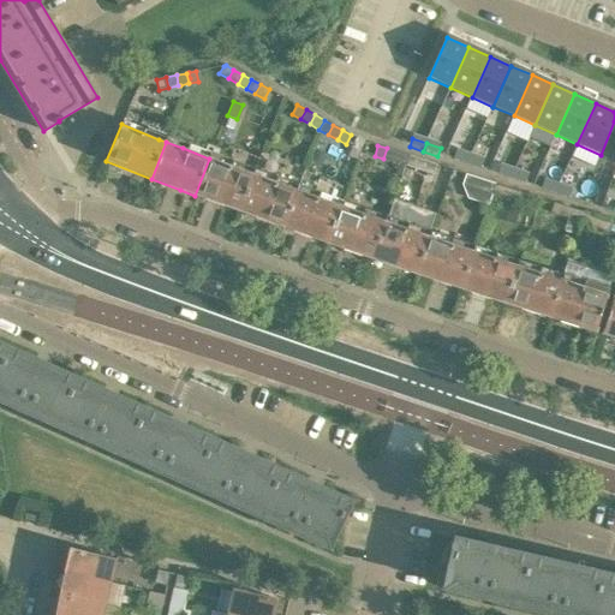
[(393,162),(396,151),(387,148),(383,159),(393,162)]
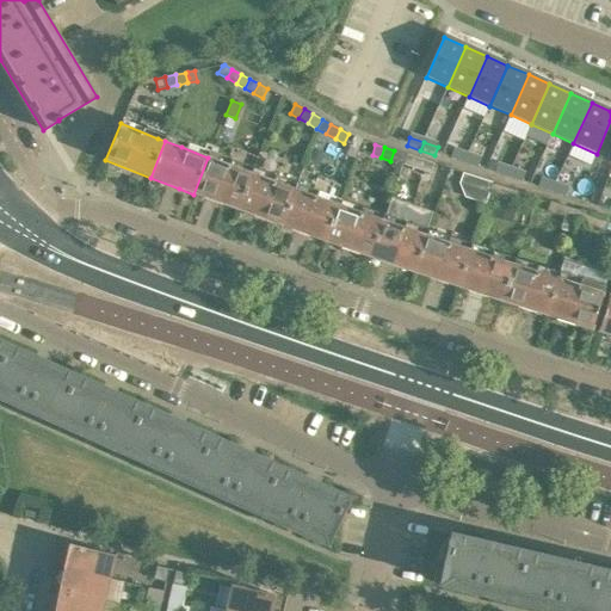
[(400,165),(403,154),(394,150),(390,161),(400,165)]
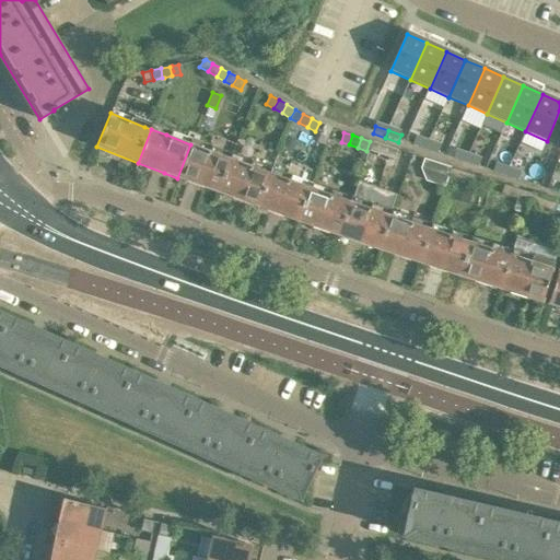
[(416,139),(412,147),(426,151),(428,143),(416,139)]
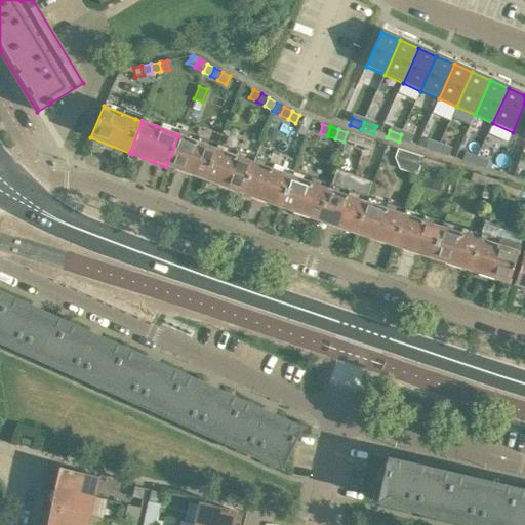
[(356,134),(347,132),(344,142),(353,144),(356,134)]
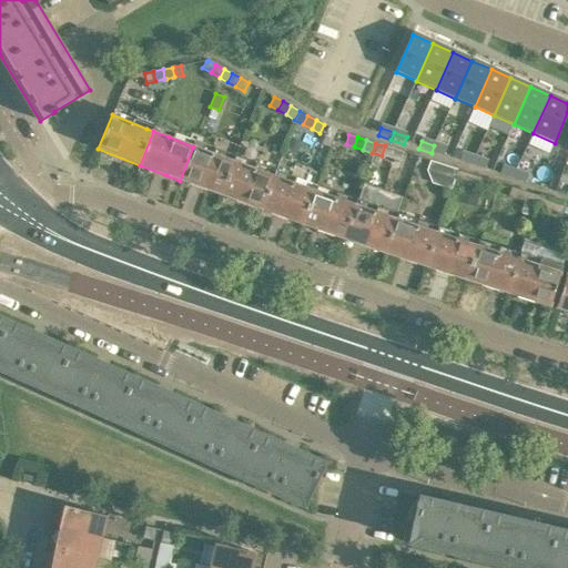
[(391,159),(394,149),(385,145),(382,155),(391,159)]
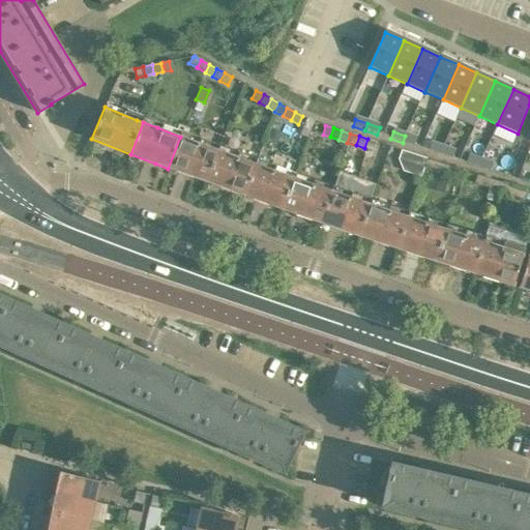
[(415,147),(417,140),(405,136),(403,143),(415,147)]
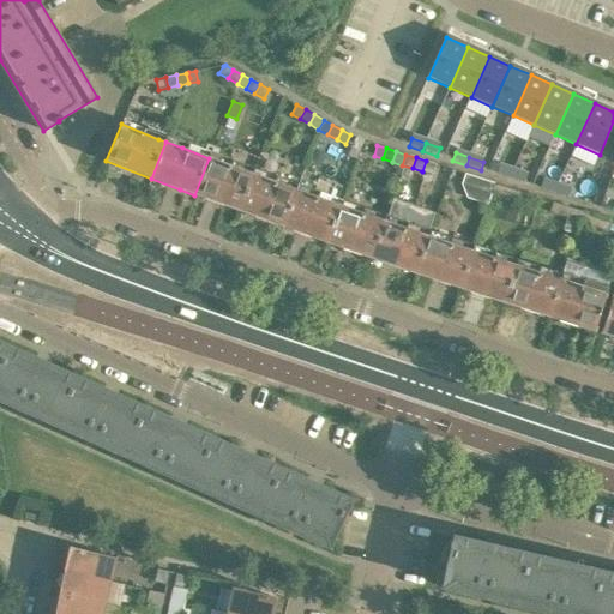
[(209,158),(194,196),(239,211),(253,174),(232,166),(209,158)]
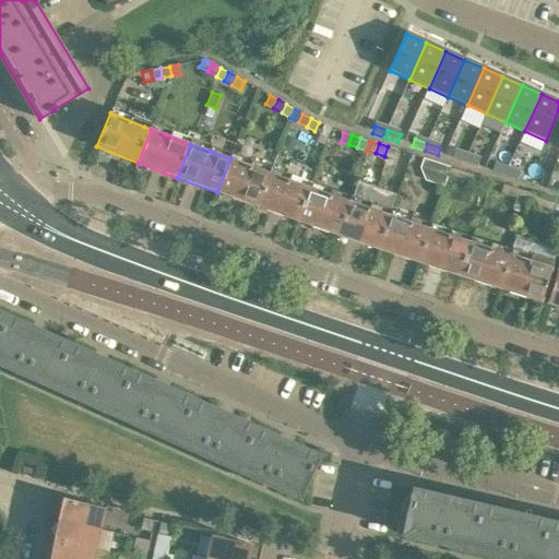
[(388,146),(384,156),(394,159),(396,150),(388,146)]
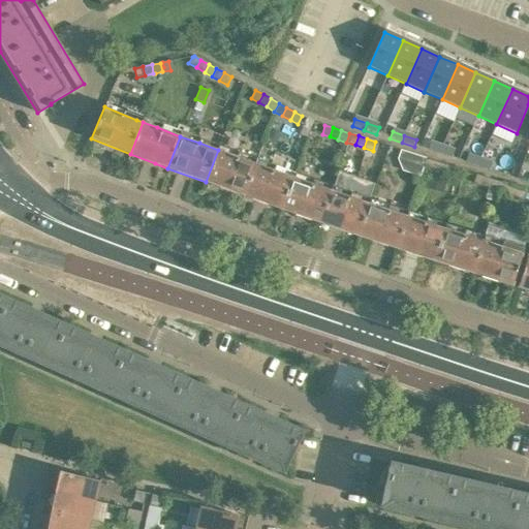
[(442,148),(430,144),(428,151),(440,155),(442,148)]
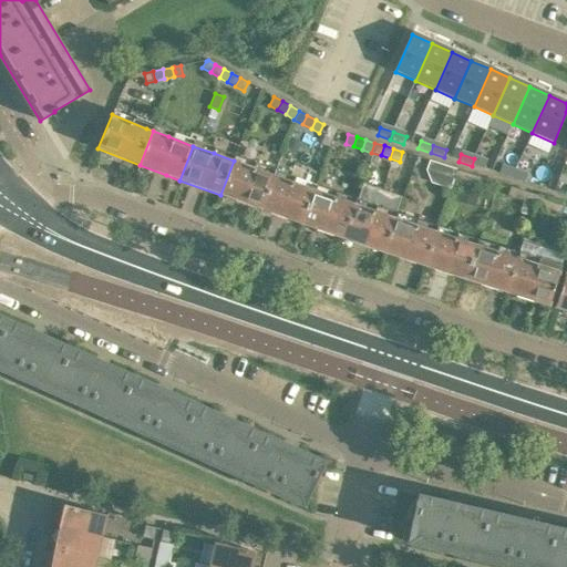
[(474,158),(472,166),(484,171),(487,163),(474,158)]
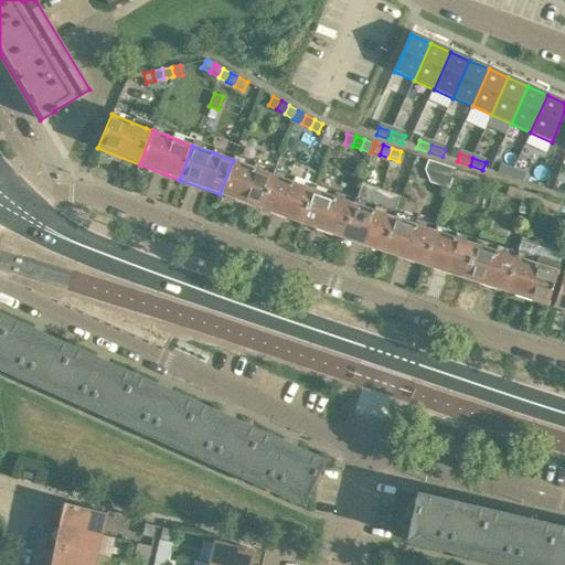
[(437,162),(428,159),(424,169),(434,172),(437,162)]
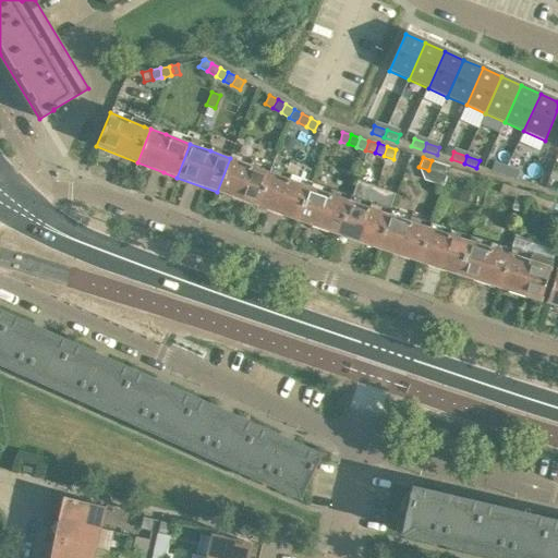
[(246,165),(230,158),(217,192),(256,207),(269,172),(271,166),(250,158),(246,165)]
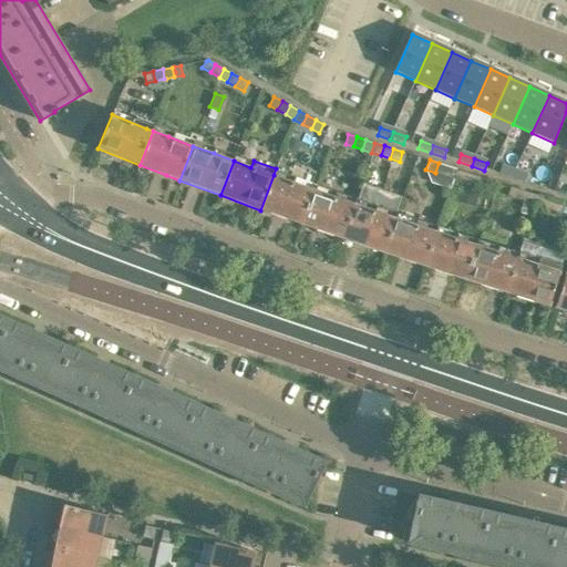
[(435,173),(444,176),(447,166),(439,163),(435,173)]
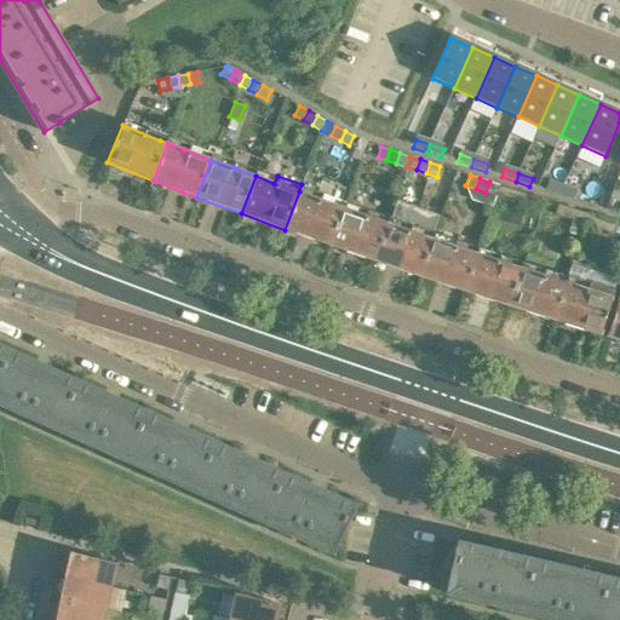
[(499,184),(489,182),(486,193),(495,195),(499,184)]
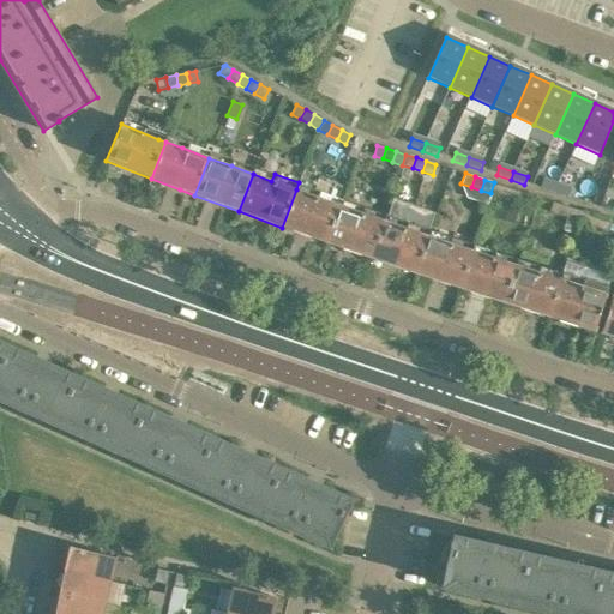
[(541,190),(554,194),(558,186),(543,181),(541,190)]
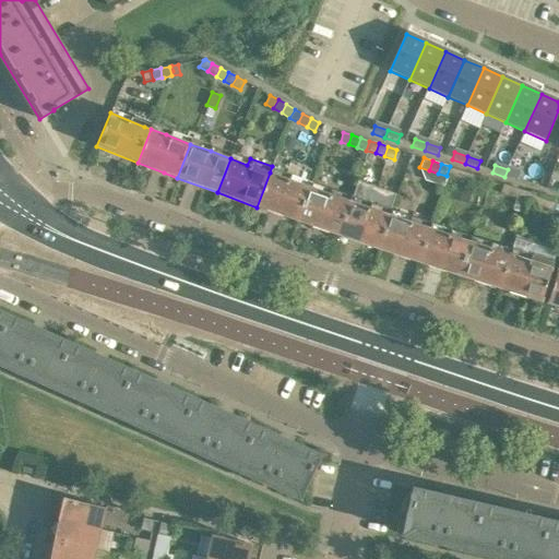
[(450,166),(447,176),(455,179),(459,169),(450,166)]
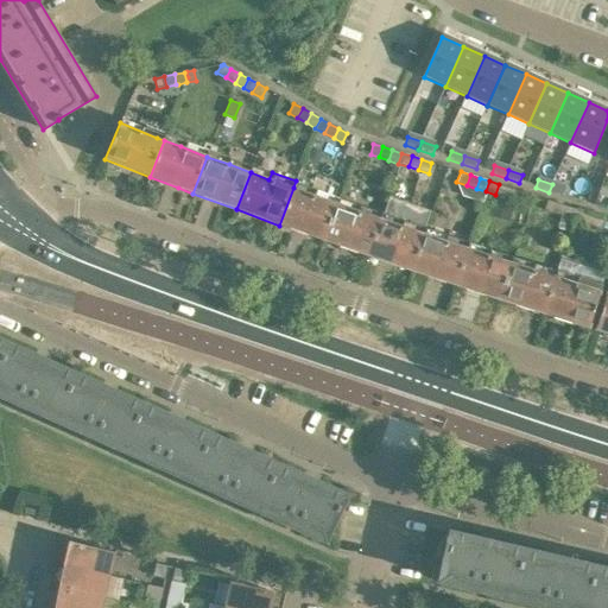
[(456,182),(463,194),(483,200),(486,191),(476,189),(467,185),(456,182)]
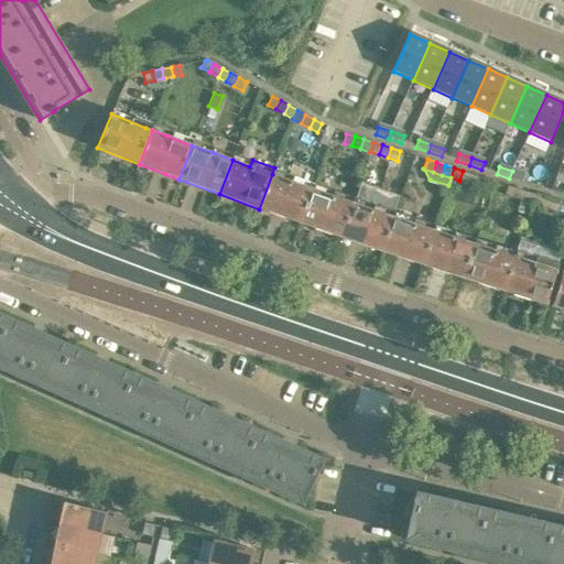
[(472,174),(463,171),(459,181),(468,183),(472,174)]
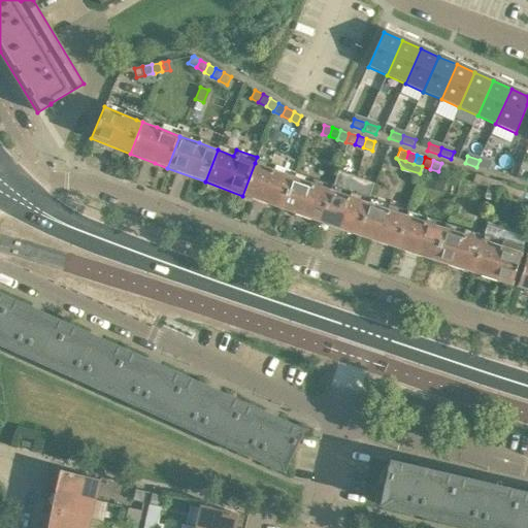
[(492,164),(480,160),(476,167),(489,171),(492,164)]
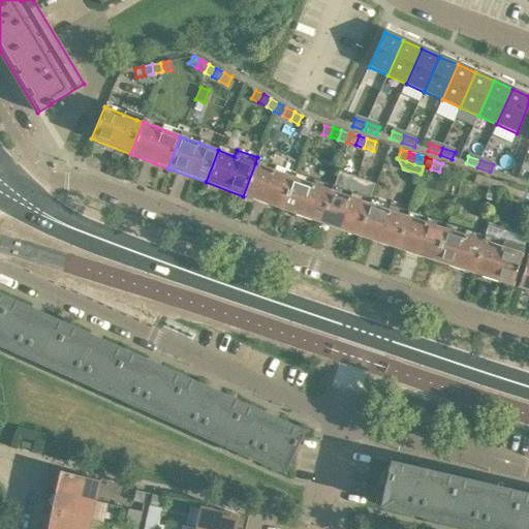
[(255,163),(243,196),(281,210),(292,178),(285,175),(255,163)]
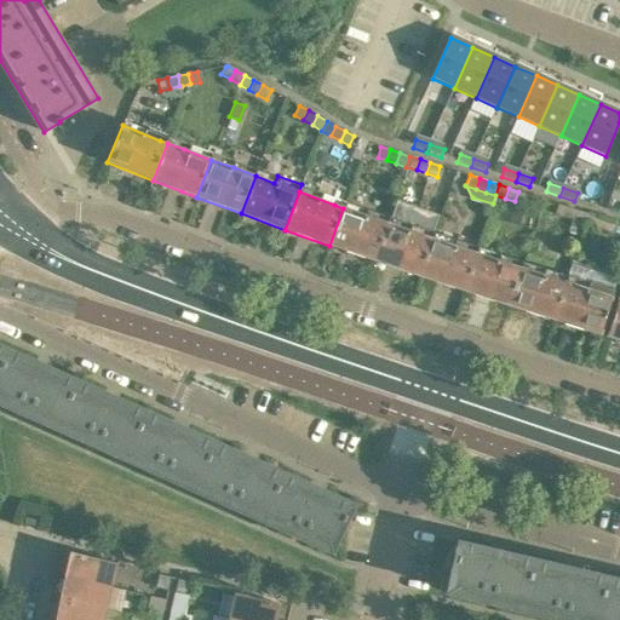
[(526,205),(528,194),(518,191),(515,201),(526,205)]
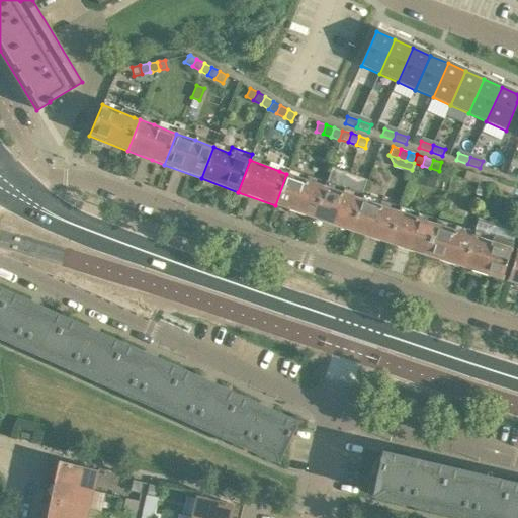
[(462,179),(471,182),(475,173),(465,170),(462,179)]
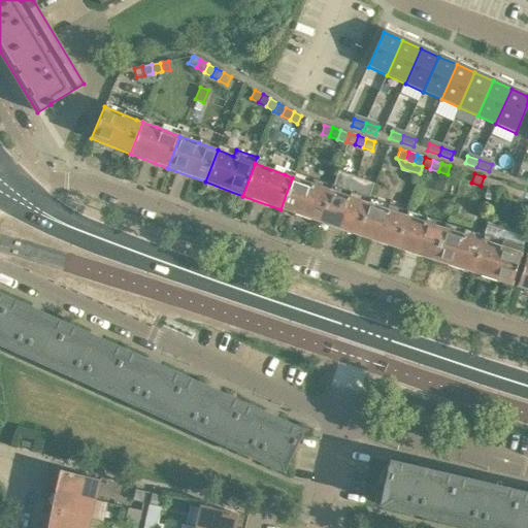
[(490,189),(492,179),(484,176),(481,186),(490,189)]
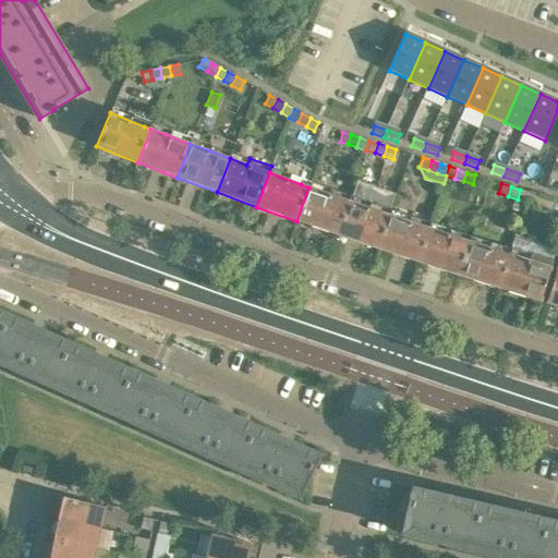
[(308,187),(296,221),(337,237),(350,197),(330,190),(329,194),(308,187)]
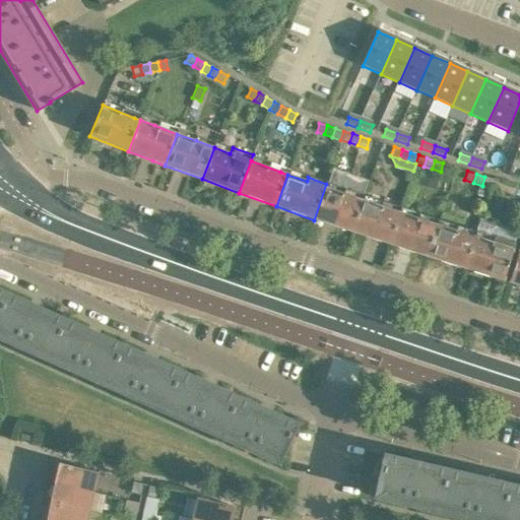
[(482,186),(491,188),(494,179),(484,177),(482,186)]
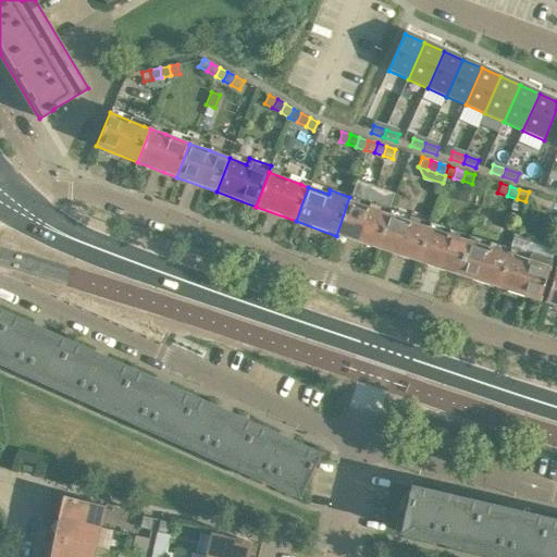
[(529,192),(525,201),(534,205),(537,195),(529,192)]
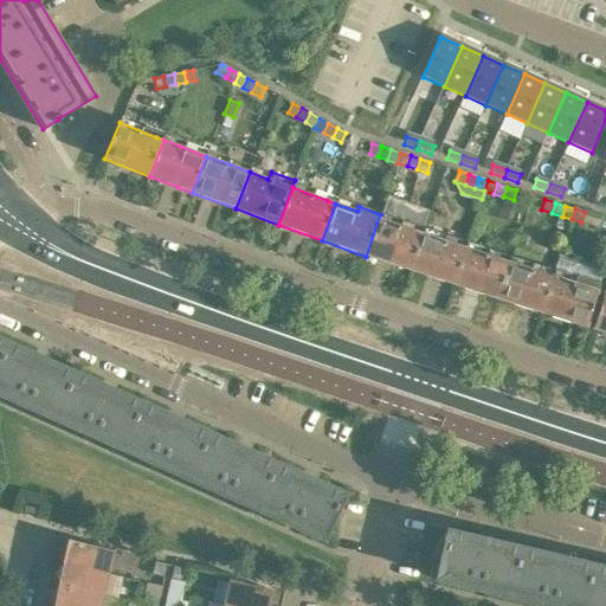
[(581,223),(591,225),(594,214),(585,212),(581,223)]
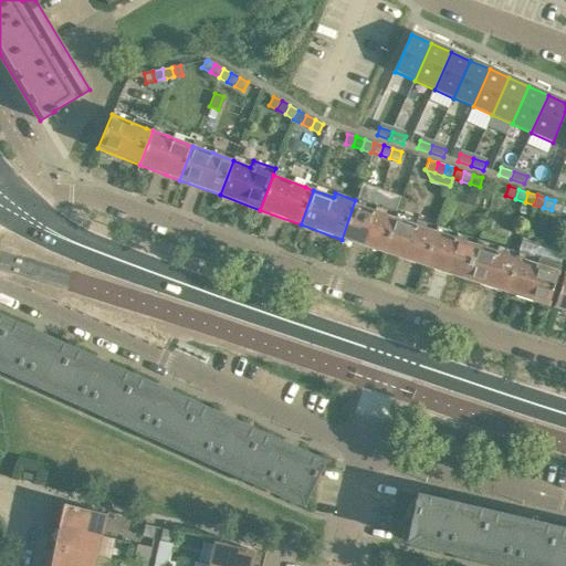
[(355,200),(342,240),(383,253),(394,218),(374,211),(375,207),(355,200)]
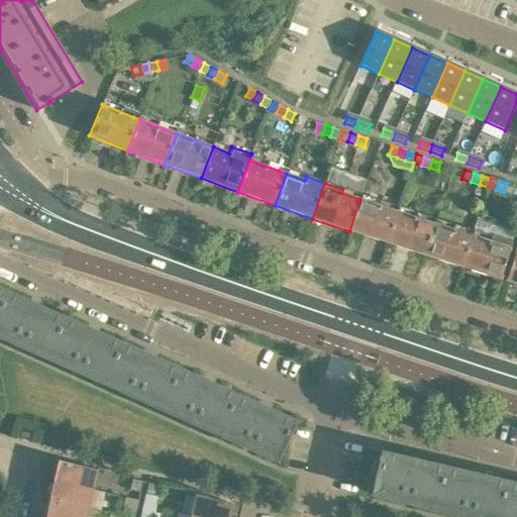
[(514,186),(507,183),(504,192),(512,195),(514,186)]
